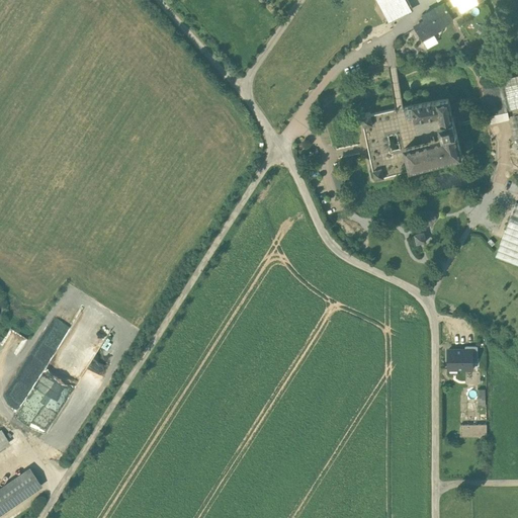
[(377,0),(390,21),(410,10),(404,0),(377,0)]
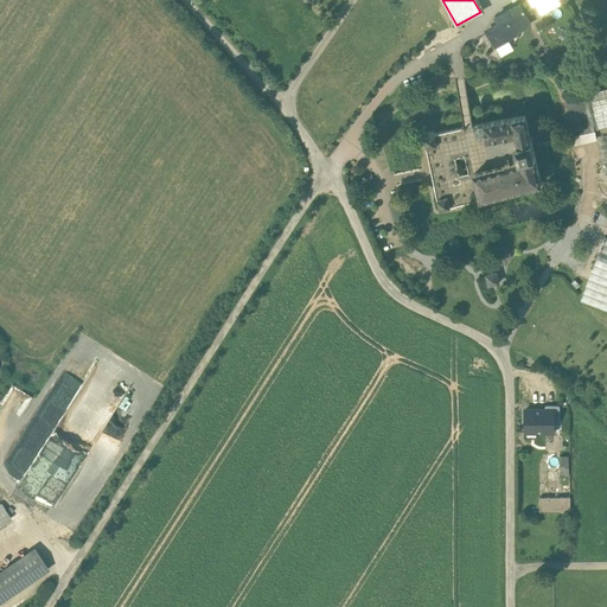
[(521,2),(496,17),(500,25),(487,32),(496,48),(497,46),(496,44),(508,37),(506,34),(531,21),(530,20),(526,14),(537,8),(540,7),(535,0),(526,0),(522,4),(521,2)]
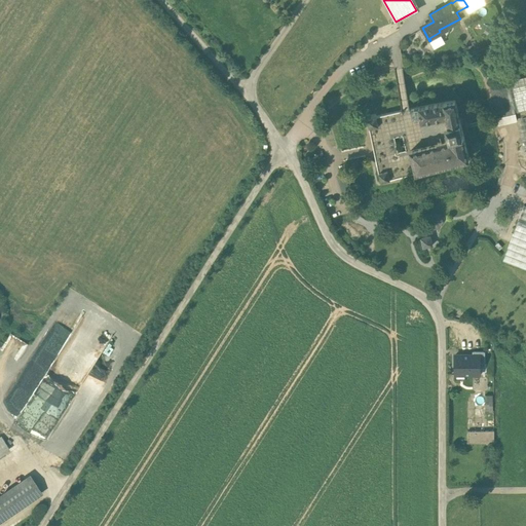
[(463,0),(467,6),(468,9),(484,0),(463,0)]
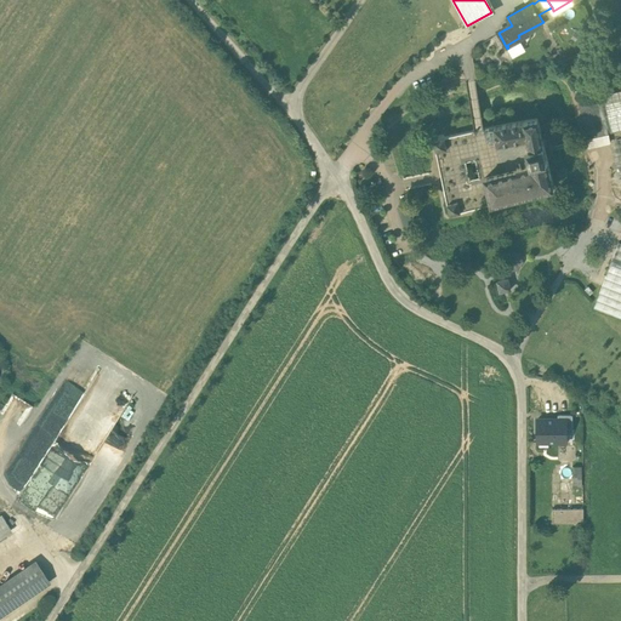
[(524,47),(519,38),(507,45),(508,47),(512,55),(514,55),(519,52),(519,50),(524,47)]
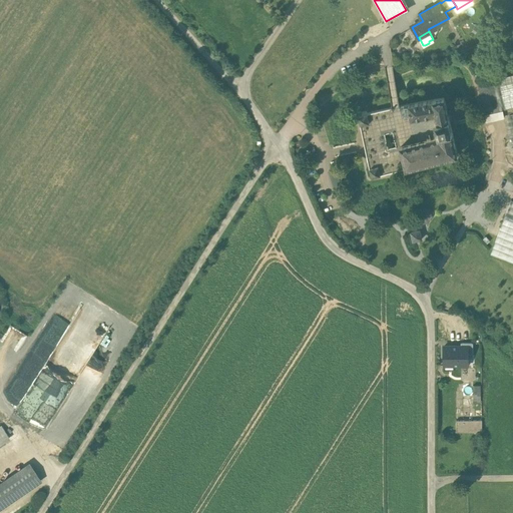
[(476,75),(477,82),(491,79),(490,72),(476,75)]
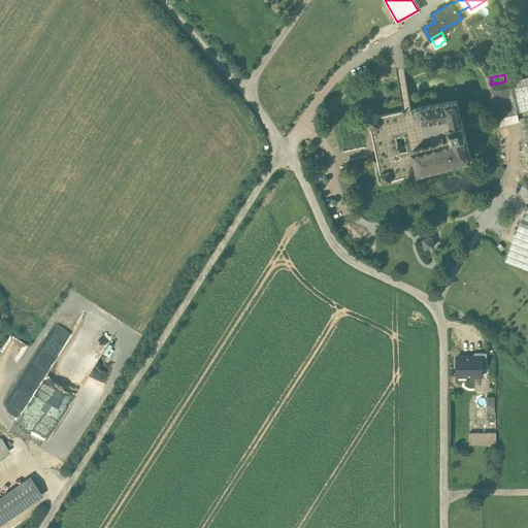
[(527,76),(509,80),(518,113),(527,110),(527,76)]
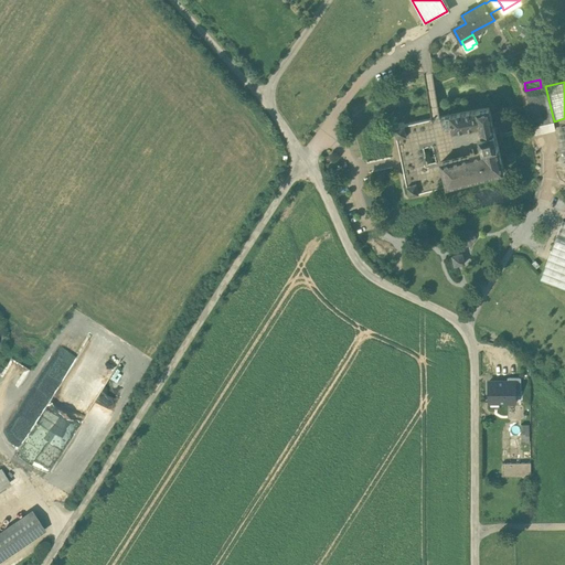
[(554,121),(545,86),(541,87),(525,91),(534,126),(554,121)]
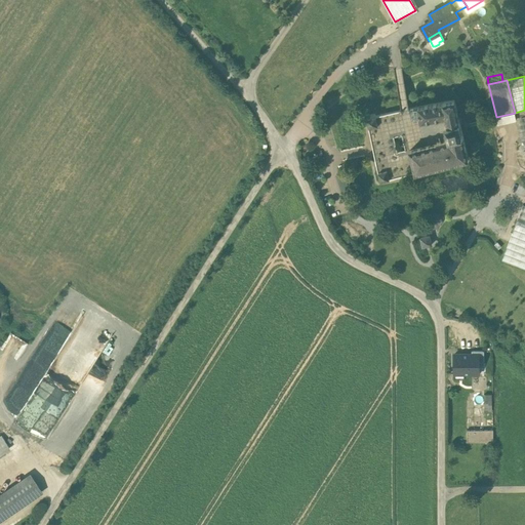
[(454,99),(416,108),(421,129),(445,124),(448,134),(445,134),(446,138),(434,142),(434,144),(408,149),(413,171),(468,159),(454,99)]
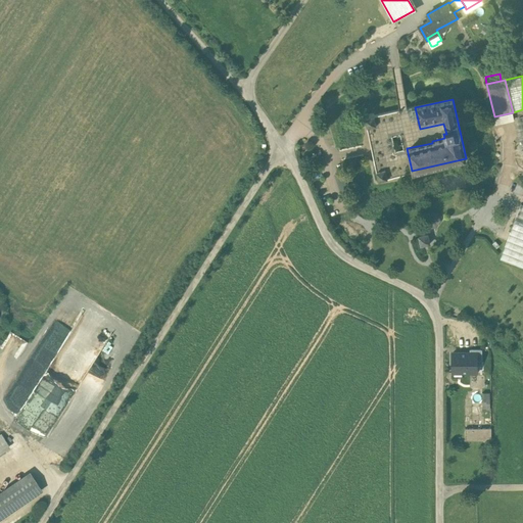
[(399,110),(376,115),(378,126),(369,128),(373,148),(377,167),(387,164),(390,176),(412,171),(407,148),(432,143),(432,141),(444,138),(443,134),(446,134),(443,124),(420,129),(415,107),(408,108),(403,109),(399,110)]
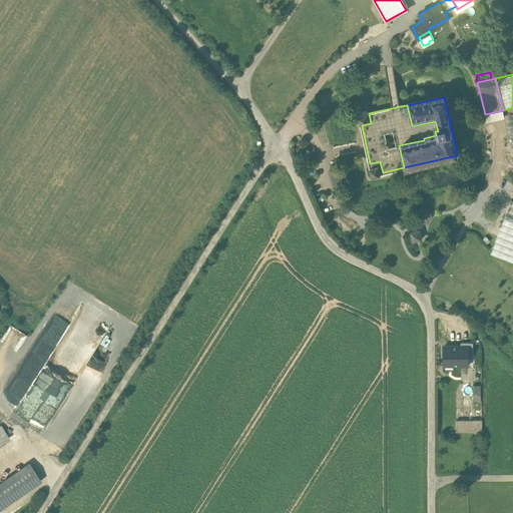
[(369,113),(359,115),(362,125),(371,123),(369,113)]
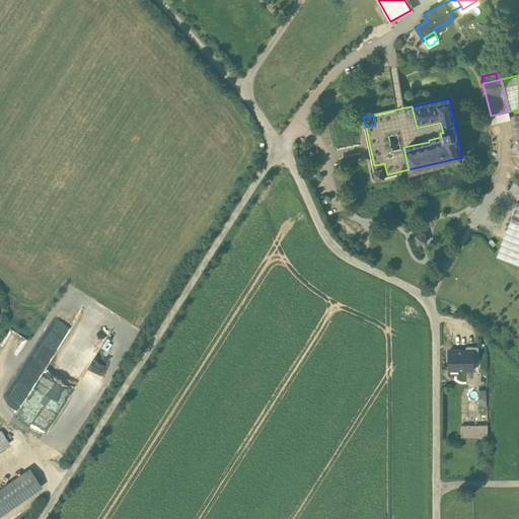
[(518,135),(518,130),(516,117),(510,118),(515,137),(518,135)]
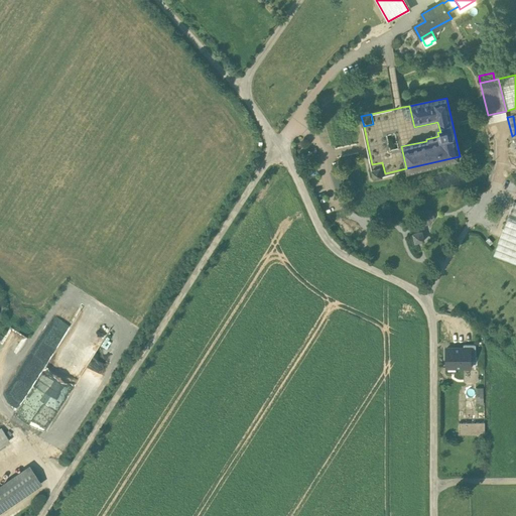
[(385,173),(382,162),(372,164),(374,176),(385,173)]
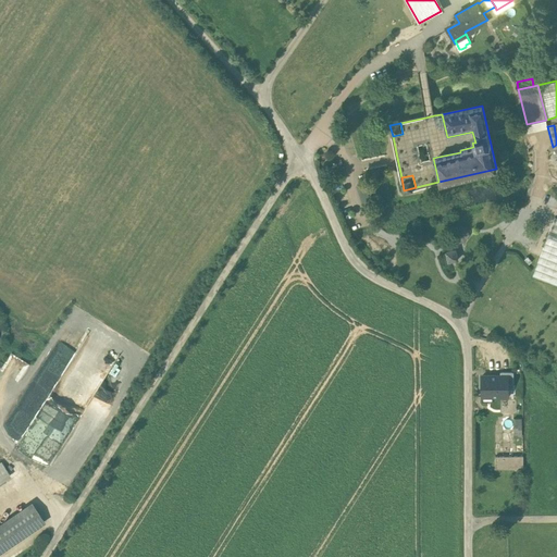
[(556,218),(555,217),(532,275),(556,285),(556,218)]
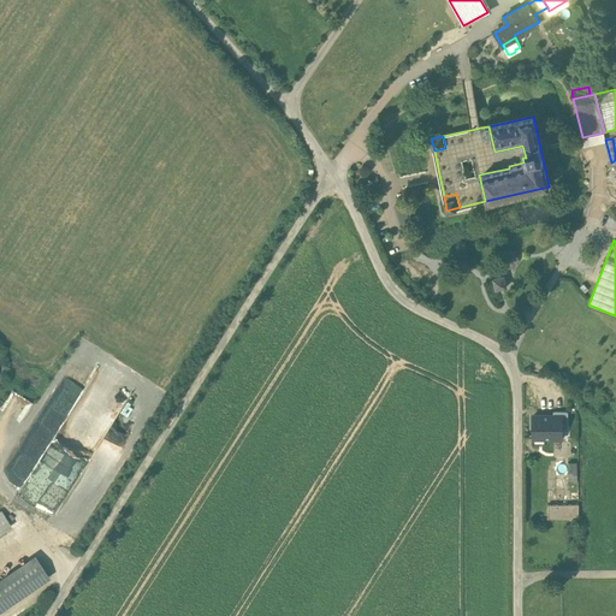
[(515,252),(504,249),(498,259),(504,267),(514,267),(519,259),(515,252)]
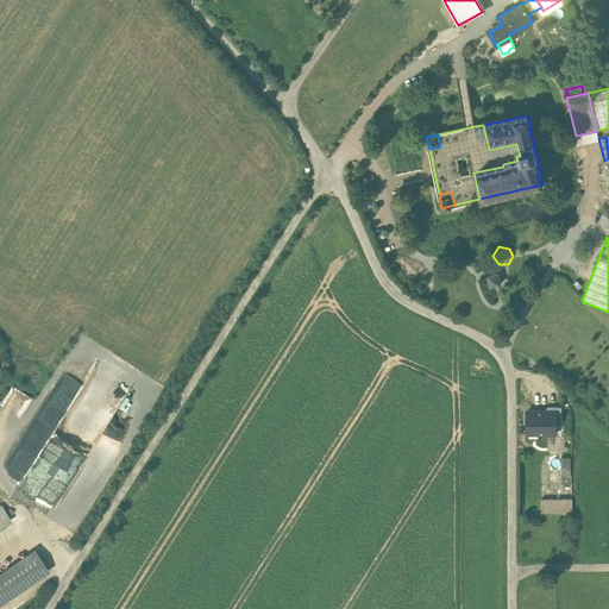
[(498,272),(487,275),(489,287),(501,284),(498,272)]
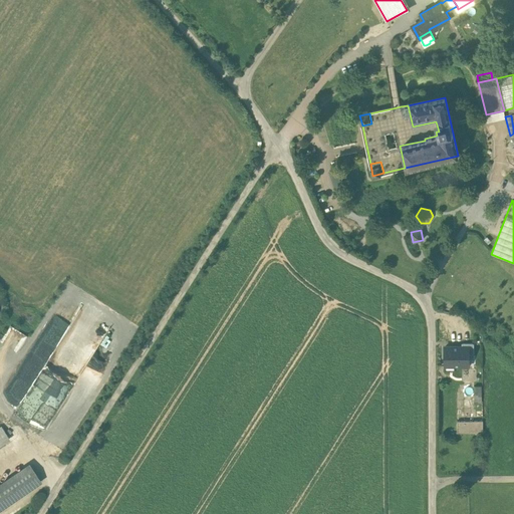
[(52,320),(48,357),(43,356),(42,357),(27,356),(26,365),(34,372),(32,394),(56,397),(52,429),(64,430),(67,404),(74,405),(75,397),(70,393),(72,379),(66,373),(74,371),(75,364),(81,362),(110,330),(83,306),(62,330),(60,321),(52,320)]
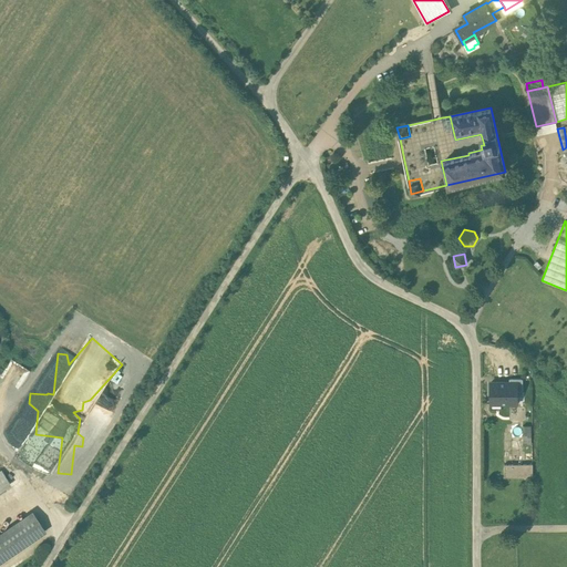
[(0,379),(21,387),(29,368),(9,359),(0,379)]
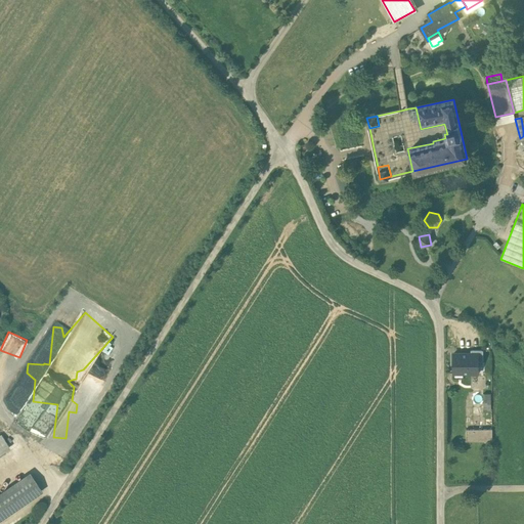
[(478,353),(452,354),(452,375),(479,374),(478,353)]
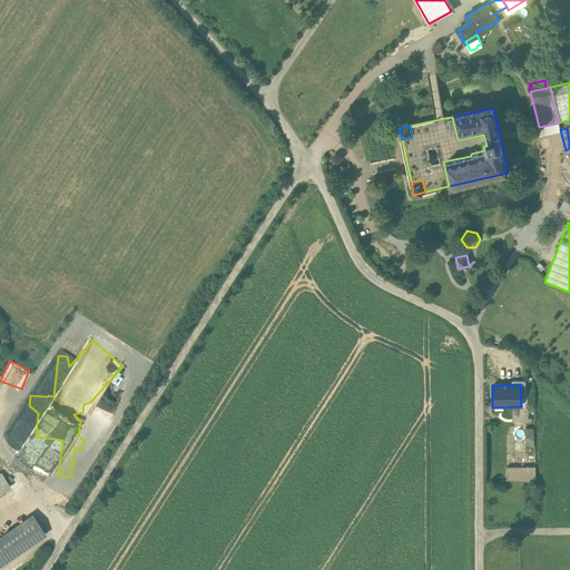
[(509,468),(509,482),(536,481),(536,468),(509,468)]
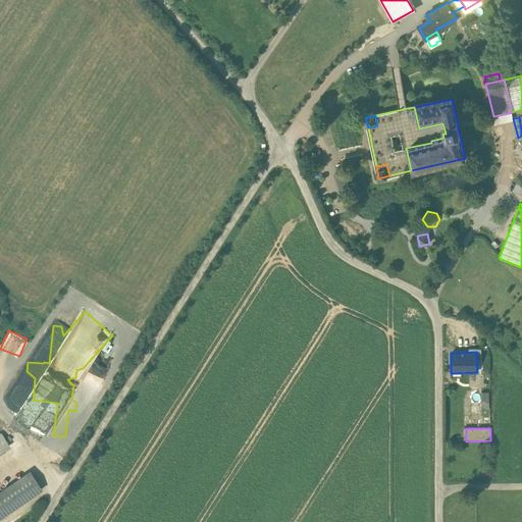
[(0,518),(44,489),(32,472),(0,493),(0,458),(15,448),(3,430),(0,432),(0,518)]
